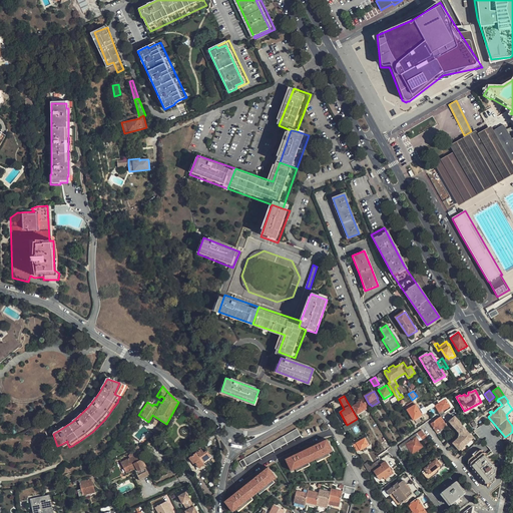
[(450,406),(446,399),(435,405),(439,413),(450,406)]
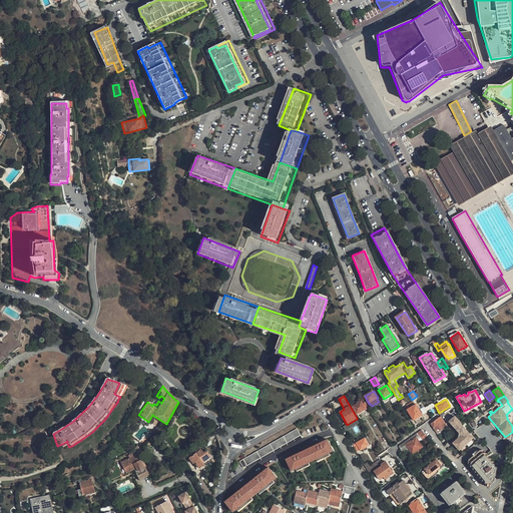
[(358,415),(367,409),(367,408),(369,407),(366,402),(364,404),(362,401),(353,407),(358,415)]
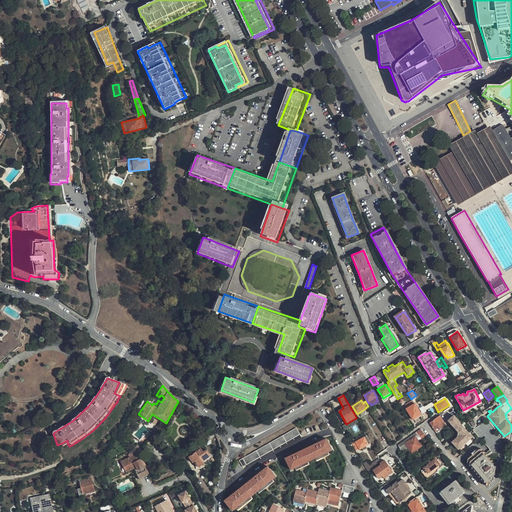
[(465,412),(482,403),(480,401),(463,410),(465,412)]
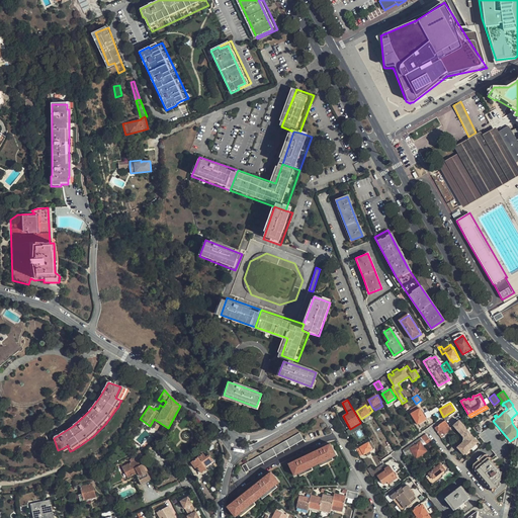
[(418,424),(426,419),(420,409),(411,414),(418,424)]
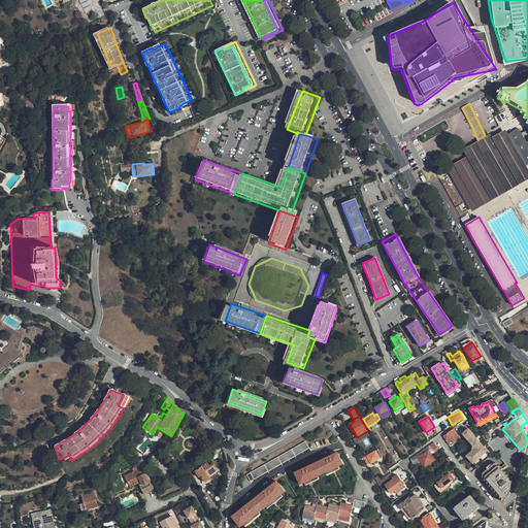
[(448,442),(452,439),(453,440),(456,438),(457,439),(460,437),(459,436),(457,434),(453,428),(443,435),(442,435),(448,442)]
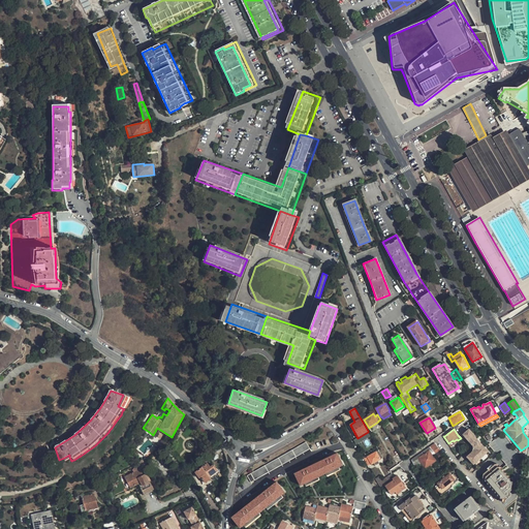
[(473,452),(467,457),(474,464),(481,458),(484,461),(489,457),(487,454),(488,453),(472,436),(473,435),(469,430),(464,434),(470,441),(469,442),(471,444),(473,446),(473,448),(473,450),(473,452)]
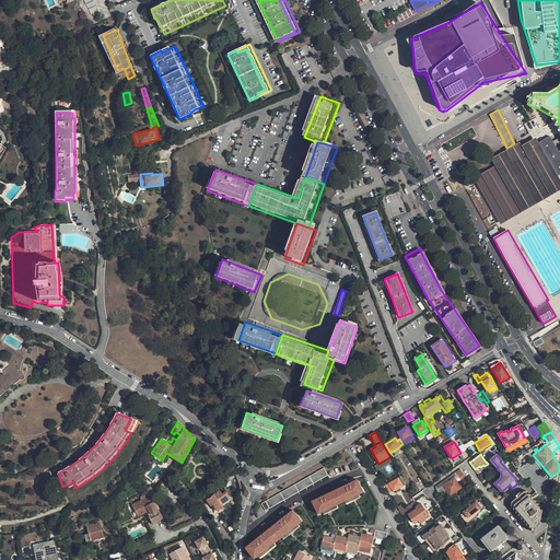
[(325,468),(324,468),(266,501),(269,508),(269,509),(270,508),(328,476),(325,468)]
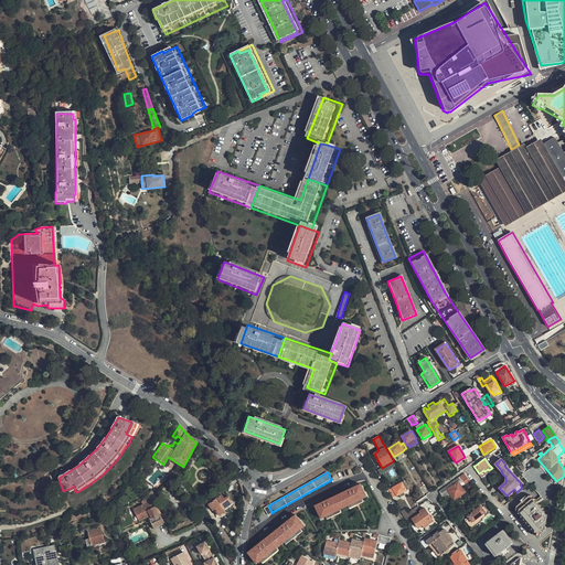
[(439,492),(440,493),(447,489),(454,499),(465,491),(458,481),(462,478),(466,483),(470,479),(465,472),(460,476),(452,481),(454,483),(448,488),(446,486),(439,490),(439,492)]
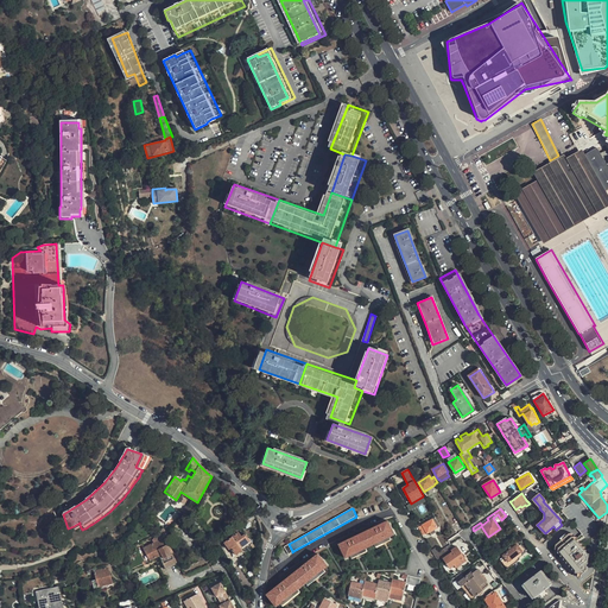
[(156,524),(159,519),(151,513),(147,517),(156,524)]
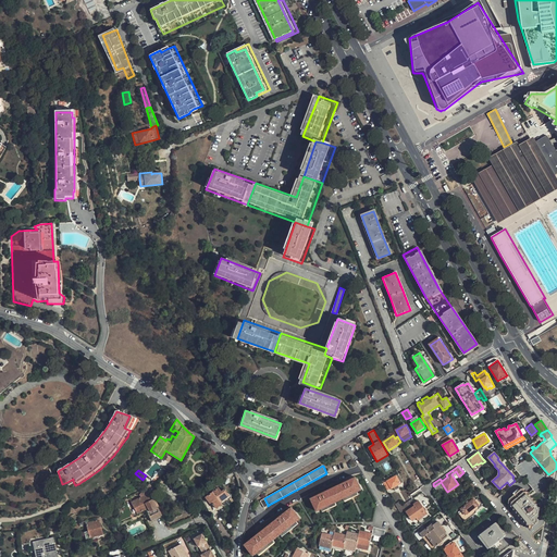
[(390,490),(394,487),(395,490),(399,486),(398,484),(400,483),(398,481),(401,479),(398,474),(395,475),(385,483),(390,490)]
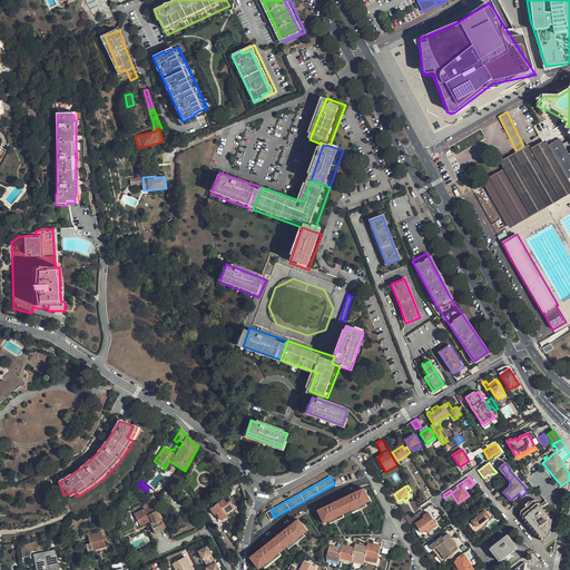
[(318,510),(324,523),(328,521),(331,523),(334,521),(337,520),(344,517),(343,514),(351,510),(352,513),(360,509),(363,508),(367,505),(366,503),(371,501),(365,488),(318,510)]
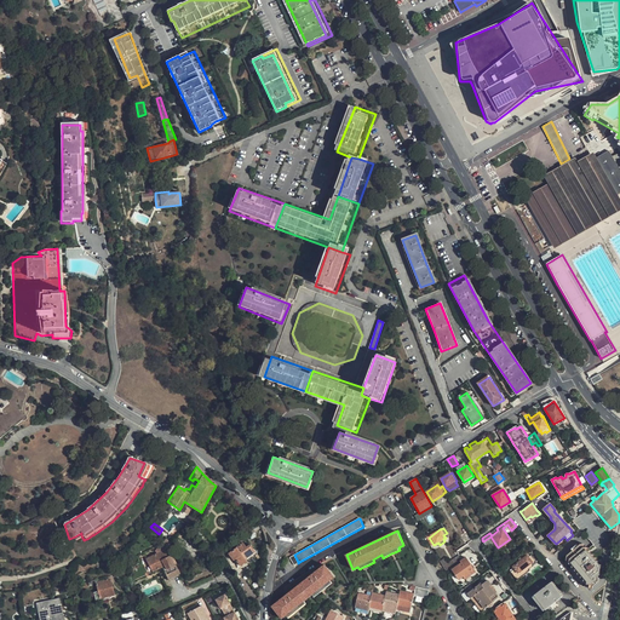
[(164,541),(161,545),(166,550),(166,549),(172,544),(166,539),(164,541)]
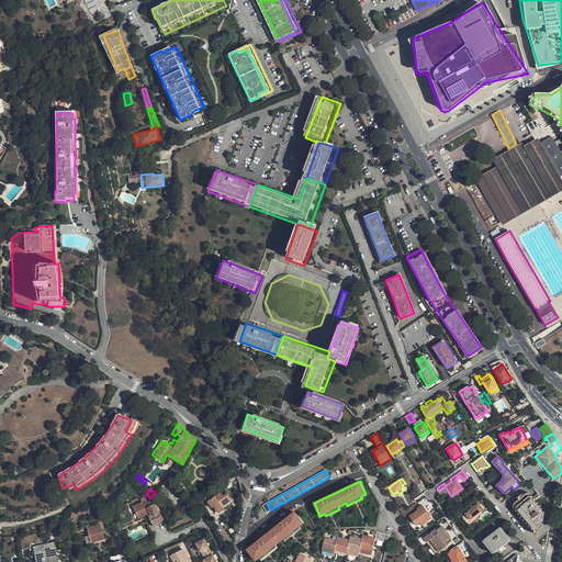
[(232,499),(227,493),(224,495),(222,492),(209,502),(212,506),(214,506),(218,513),(224,508),(223,507),(232,499)]
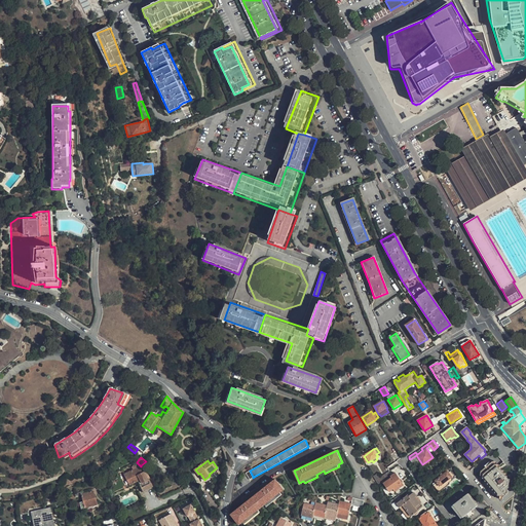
[(501,467),(499,467),(499,464),(496,464),(497,462),(492,461),(481,472),(480,476),(483,477),(483,479),(486,479),(485,482),(488,482),(488,485),(491,485),(490,488),(493,488),(493,491),(496,491),(495,493),(498,494),(497,496),(500,497),(500,499),(502,500),(503,497),(509,493),(509,490),(508,489),(510,488),(510,481),(508,479),(508,476),(506,476),(506,474),(504,474),(504,471),(501,471),(501,467)]
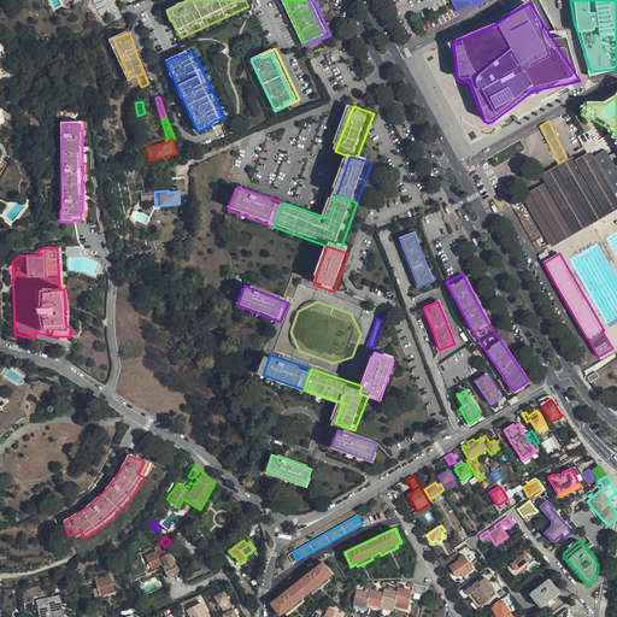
[(152,568),(162,564),(166,576),(178,571),(174,562),(176,560),(171,551),(168,553),(165,547),(160,542),(156,548),(157,551),(146,556),(152,568)]
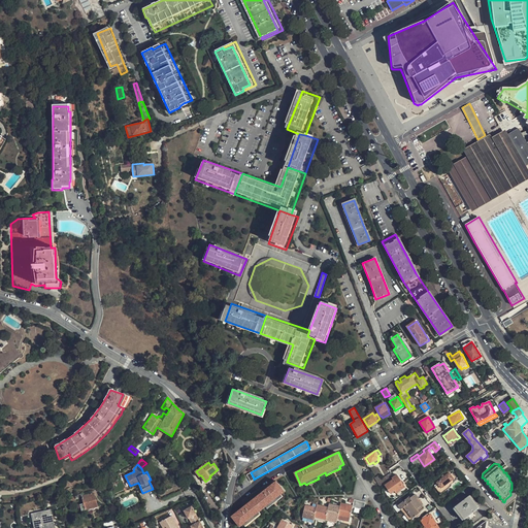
[(442,473),(435,480),(438,485),(435,487),(440,494),(452,486),(452,485),(458,480),(452,472),(457,468),(454,465),(448,469),(451,473),(450,474),(449,472),(444,475),(442,473)]
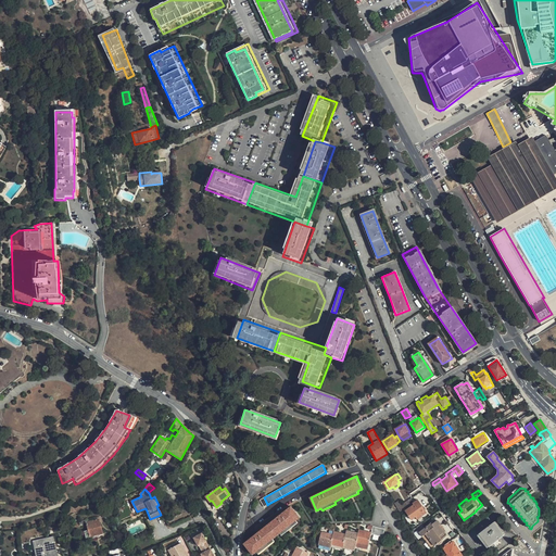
[(408,506),(412,503),(414,505),(405,510),(412,519),(414,517),(416,519),(427,512),(417,500),(414,502),(411,497),(403,503),(401,505),(397,507),(400,512),(407,506),(408,506)]
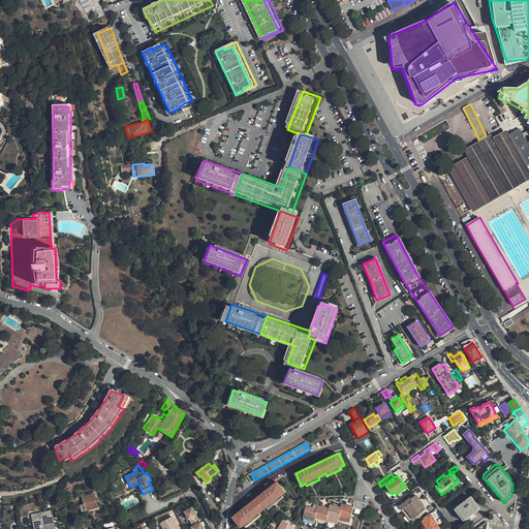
[(241,528),(244,525),(246,527),(253,522),(255,521),(261,515),(259,512),(267,507),(268,509),(275,504),(277,502),(283,497),(282,495),(285,492),(277,483),(232,518),(241,528)]
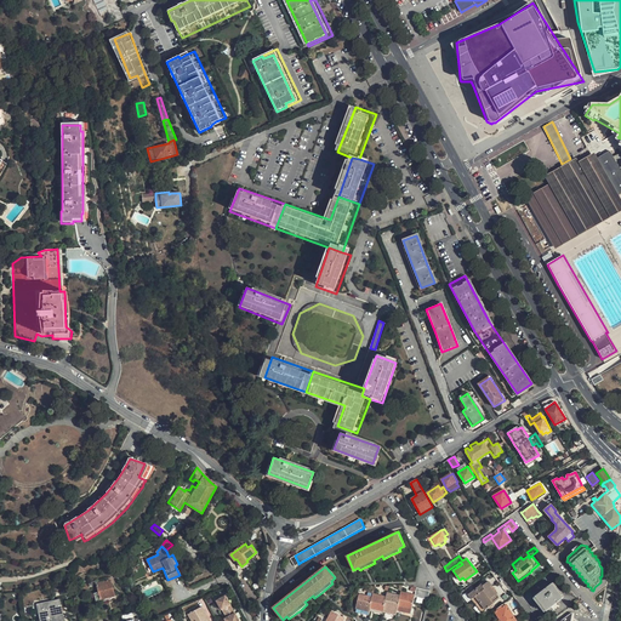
[(109,579),(95,584),(95,585),(97,591),(92,592),(95,600),(100,598),(102,598),(103,600),(110,598),(110,596),(113,594),(109,579)]
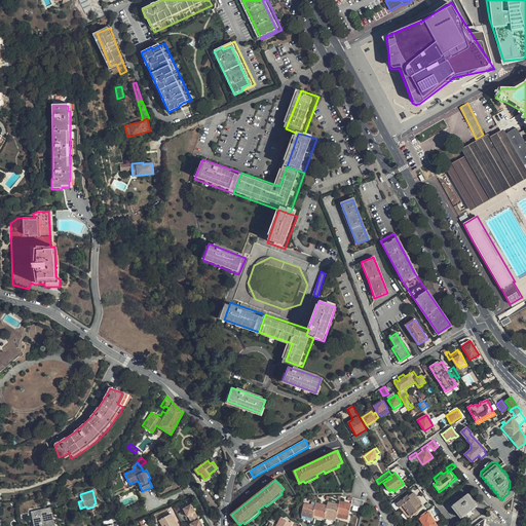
[(80,494),(79,491),(65,495),(66,499),(80,495),(80,494)]
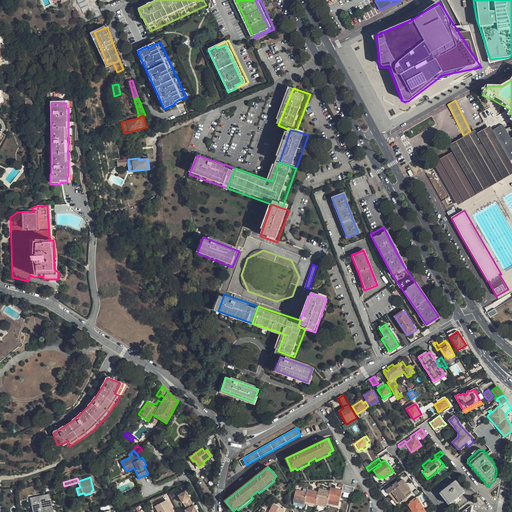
[(389,495),(397,505),(399,504),(408,496),(408,495),(411,492),(404,484),(405,482),(402,479),(398,482),(397,481),(386,490),(384,488),(381,492),(382,493),(385,498),(389,495)]
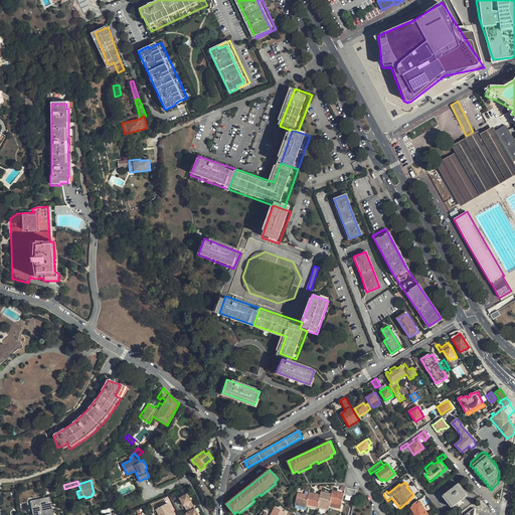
[(468,495),(466,493),(458,482),(444,493),(453,506),(468,495)]
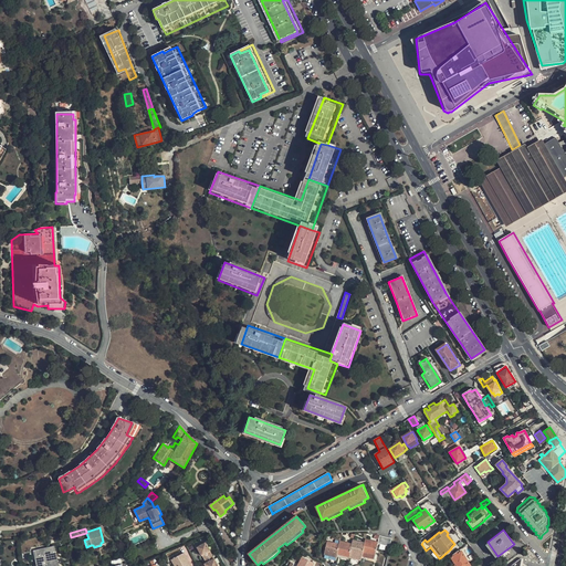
[(390,545),(392,538),(379,535),(375,534),(375,536),(379,537),(378,542),(378,543),(390,545)]
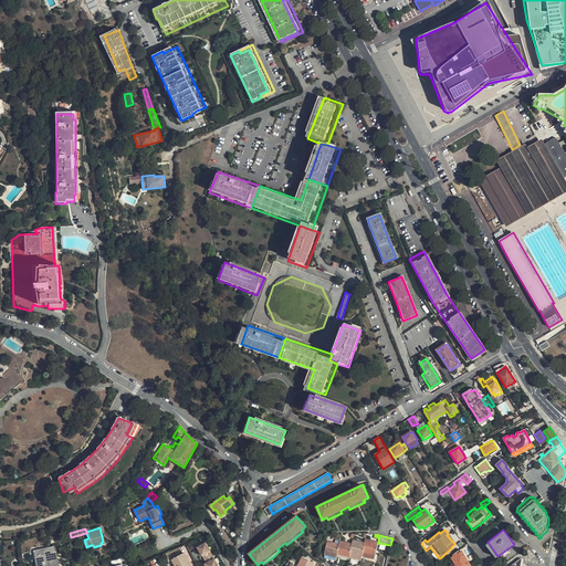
[(362,556),(374,558),(378,543),(378,542),(366,538),(365,542),(362,556)]
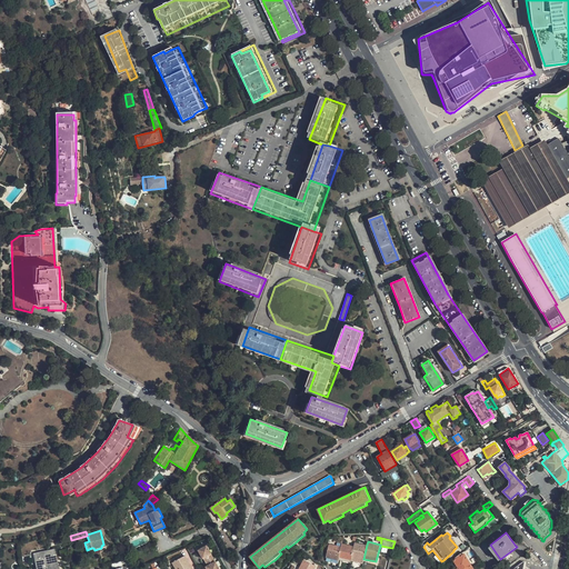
[(362,562),(363,559),(367,545),(355,542),(355,546),(350,559),(362,562)]
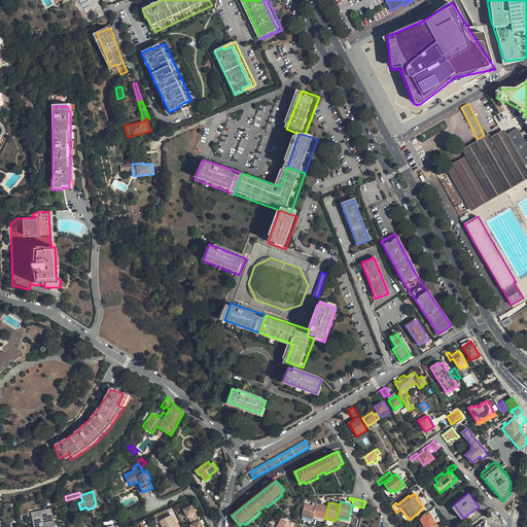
[(314,519),(314,516),(316,506),(305,503),(302,516),(314,519)]
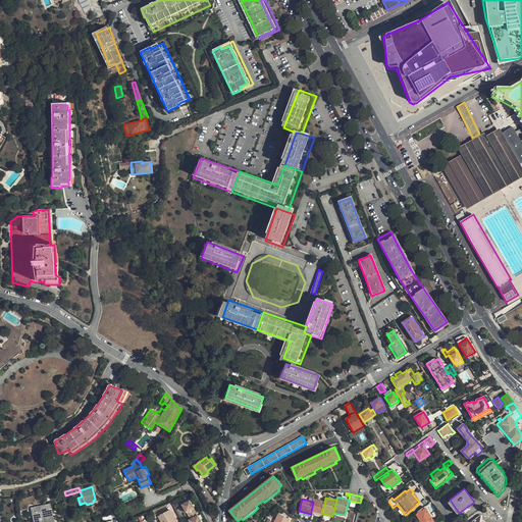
[(311,511),(321,513),(325,501),(314,499),(313,502),(311,511)]
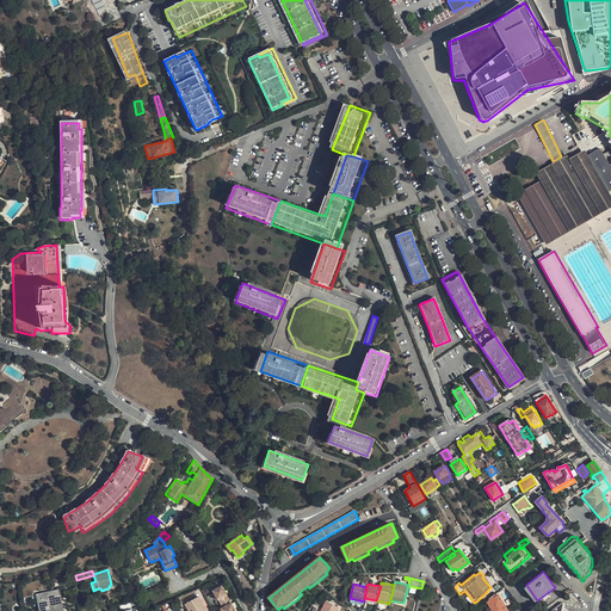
[(235,610),(228,598),(222,585),(213,590),(217,598),(218,598),(220,602),(222,606),(220,608),(221,610),(235,610)]
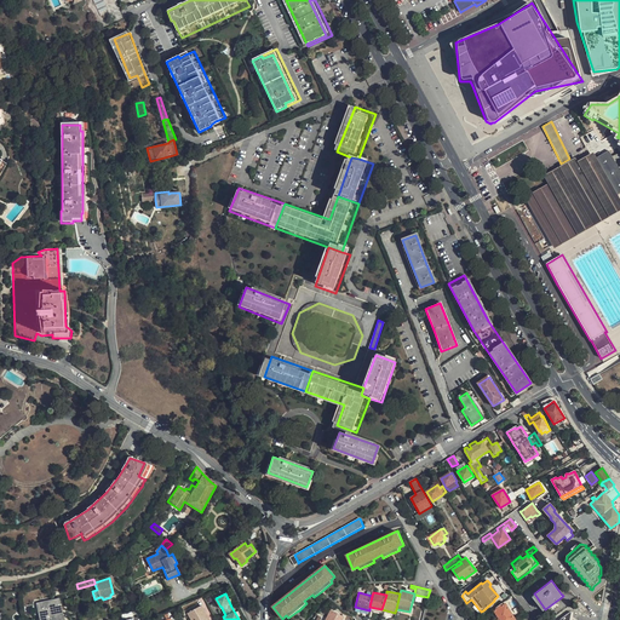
[(38,603),(41,619),(62,619),(63,619),(58,600),(38,603)]
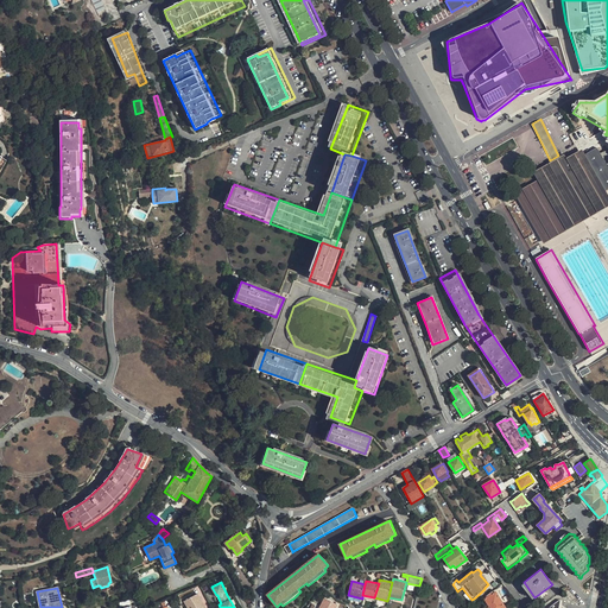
[(485,599),(489,607),(502,607),(505,607),(495,591),(494,593),(493,590),(486,596),(487,597),(485,599)]
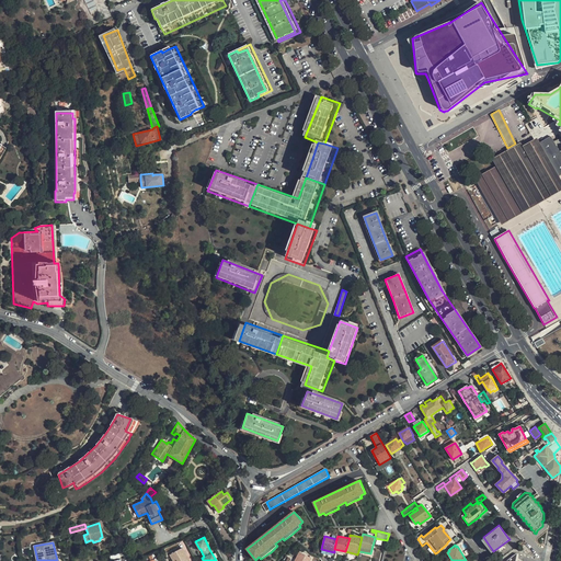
[(189,560),(184,551),(183,552),(181,548),(170,553),(173,560),(189,560)]
